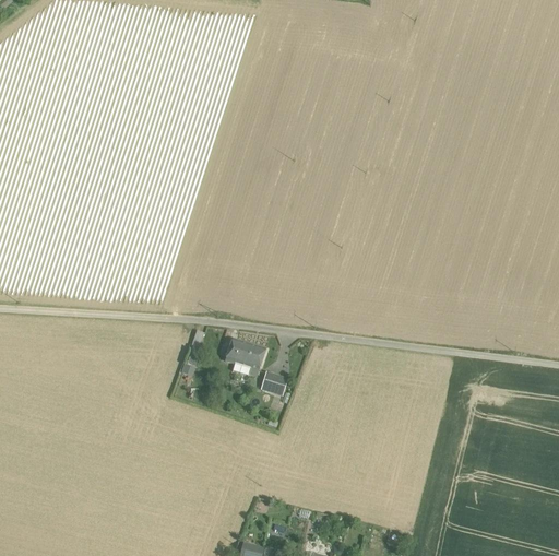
[(204,332),(197,329),(191,343),(199,346),(204,332)]
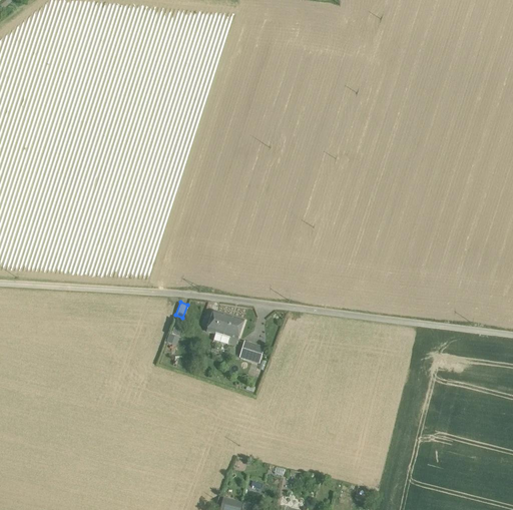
[(244,319),(213,310),(206,330),(215,333),(213,339),(227,344),(228,342),(235,344),(244,319)]
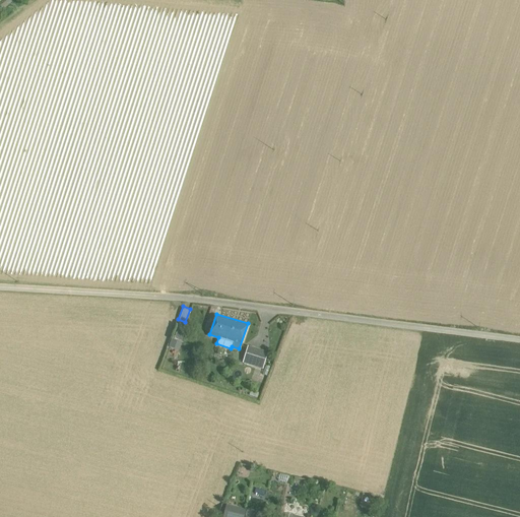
[(172,337),(169,344),(179,348),(181,340),(172,337)]
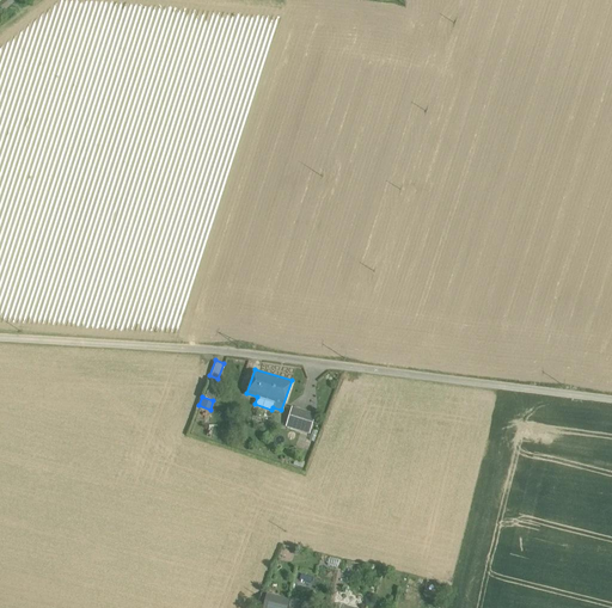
[(316,413),(292,405),(286,423),(301,428),(301,429),(310,431),(316,413)]
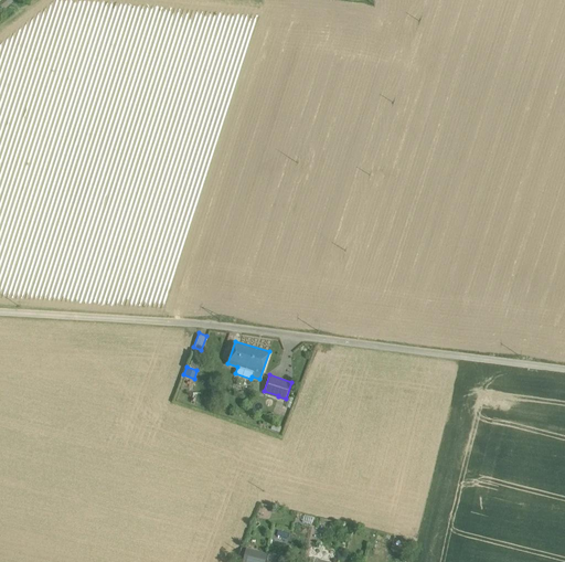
[(263,502),(263,512),(272,513),(272,502),(263,502)]
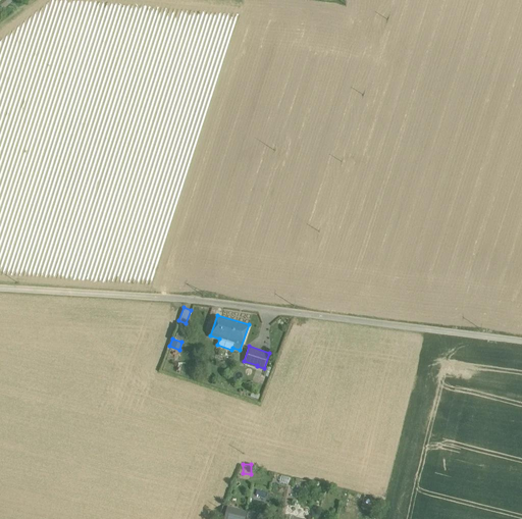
[(233,518),(237,509),(227,507),(224,518),(226,518),(233,518)]
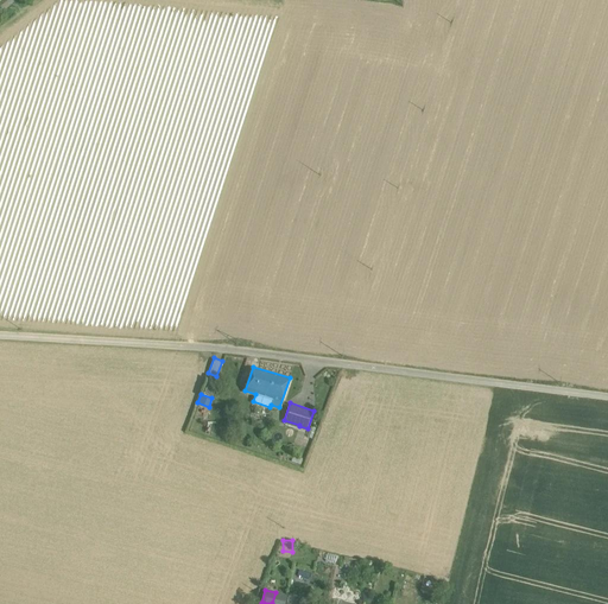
[(283,603),(286,595),(276,592),(272,603),(283,603)]
